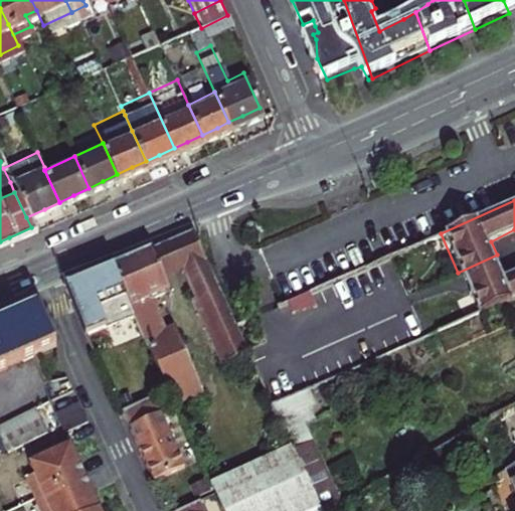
[(183,268),(224,361),(249,350),(243,337),(236,322),(195,229),(170,239),(183,268)]
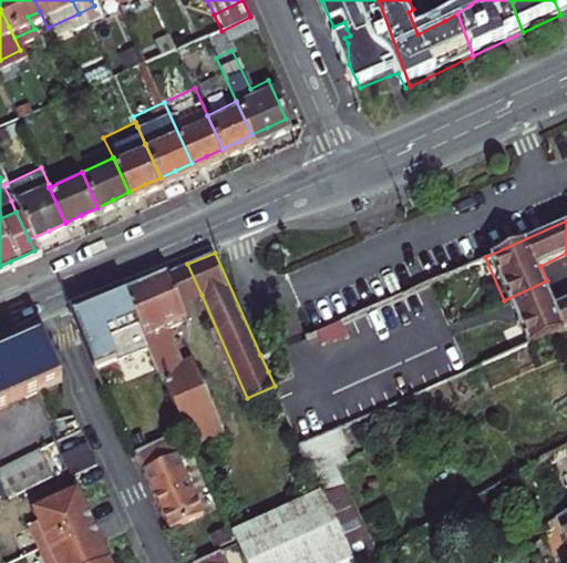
[(168,273),(181,305),(202,295),(187,264),(179,267),(168,273)]
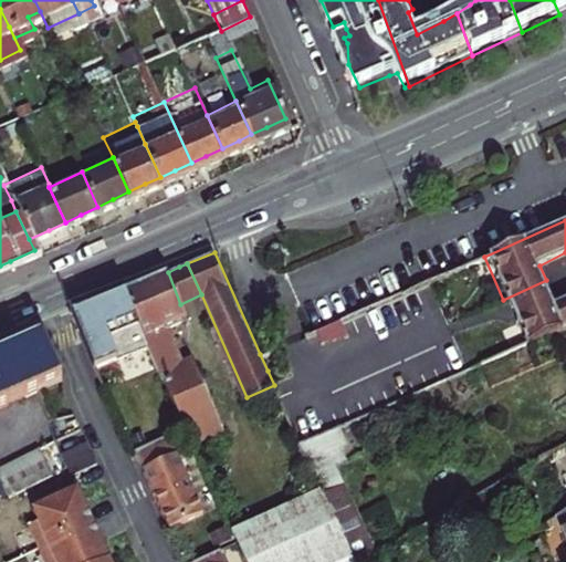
[(180,304),(168,272),(128,289),(147,330),(153,343),(158,356),(167,376),(187,423),(195,438),(222,426),(192,360),(181,364),(165,326),(186,316),(180,304)]
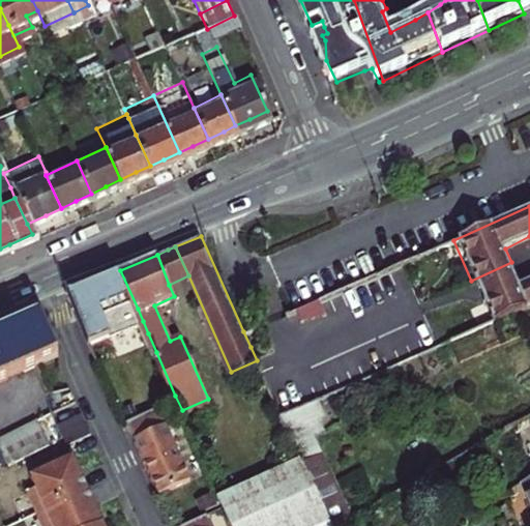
[(511,262),(471,281),(478,298),(520,281),(511,262)]
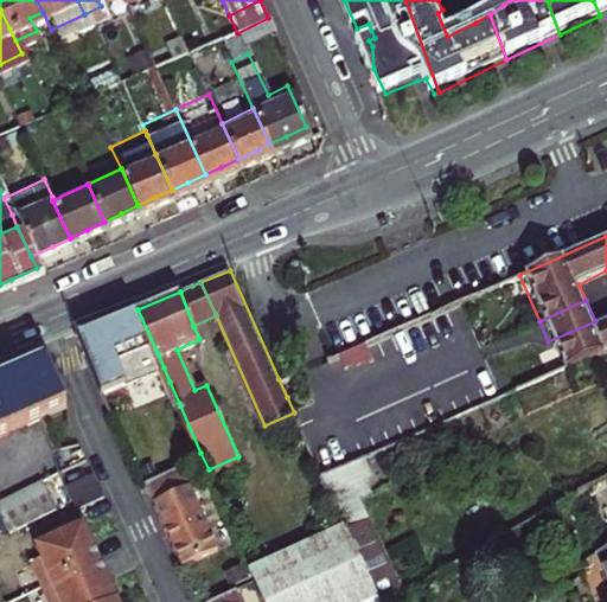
[(80,334),(104,394),(164,367),(158,353),(138,309),(110,320),(80,334)]
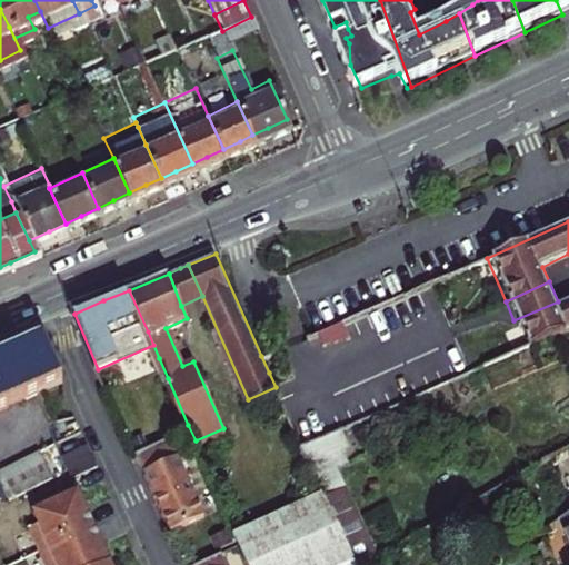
[(568,297),(558,301),(513,320),(525,347),(568,327),(568,297)]
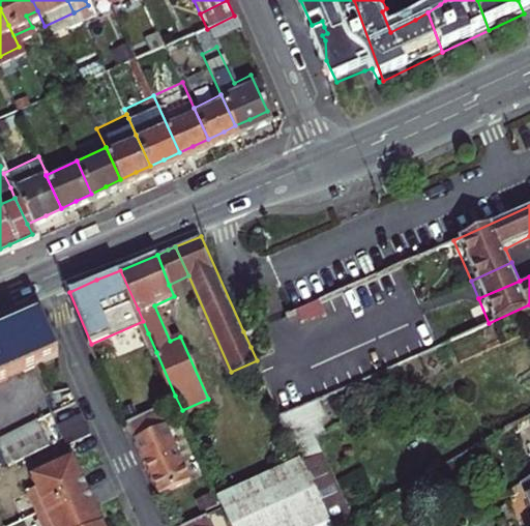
[(303,324),(328,314),(322,296),(296,308),(303,324)]
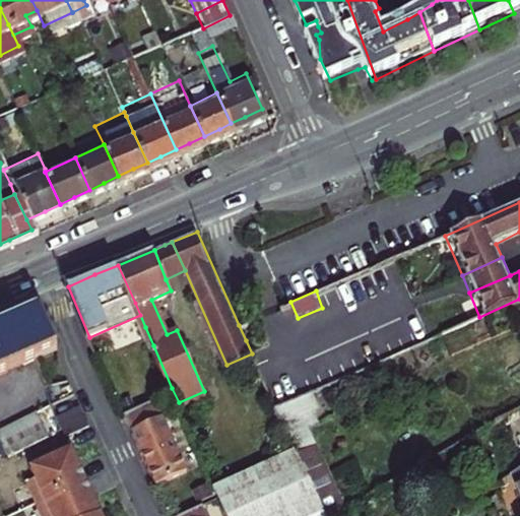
[(0,374),(56,350),(39,310),(0,326),(0,374)]
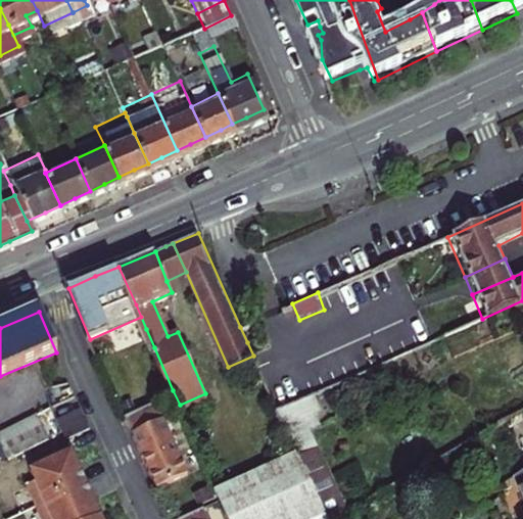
[(310,427),(322,421),(316,409),(322,407),(316,390),(277,408),(289,435),(310,427)]
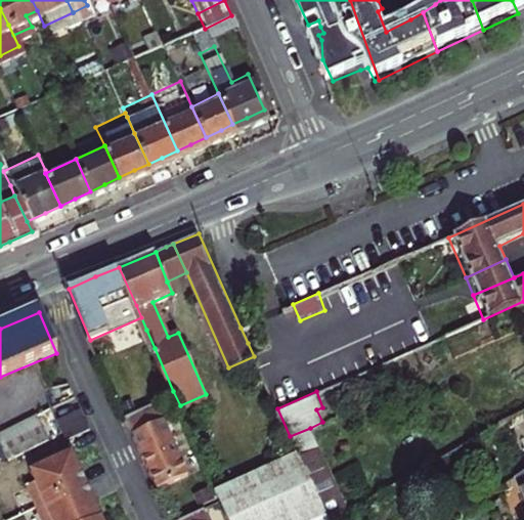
[(157,483),(190,470),(159,397),(138,405),(124,410),(140,447),(157,483)]
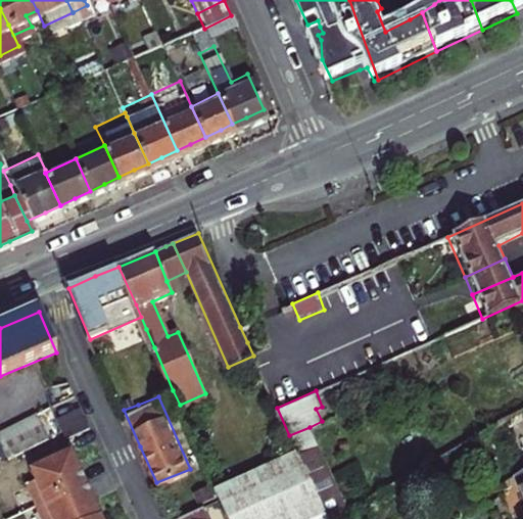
[(57,417),(62,428),(86,417),(81,406),(57,417)]
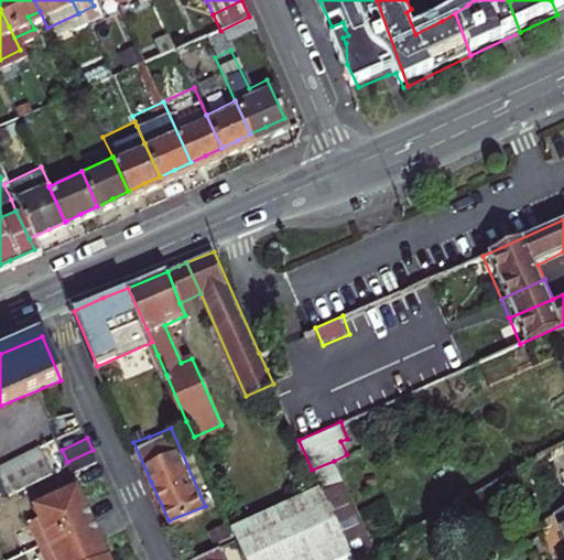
[(40,447),(0,466),(0,471),(13,495),(54,472),(40,447)]
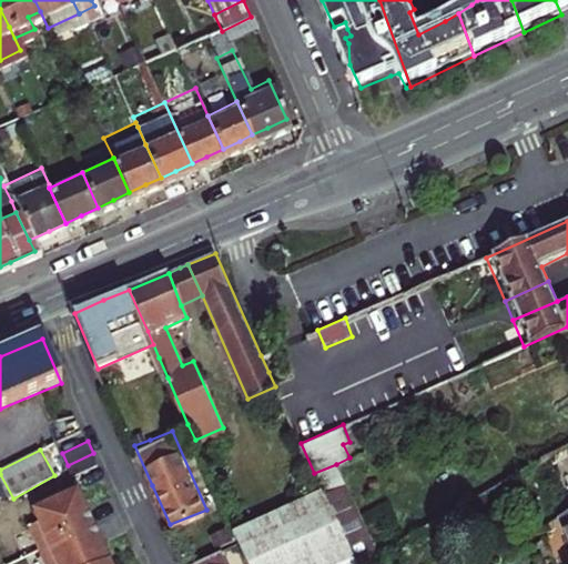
[(68,465),(73,477),(99,465),(93,453),(68,465)]
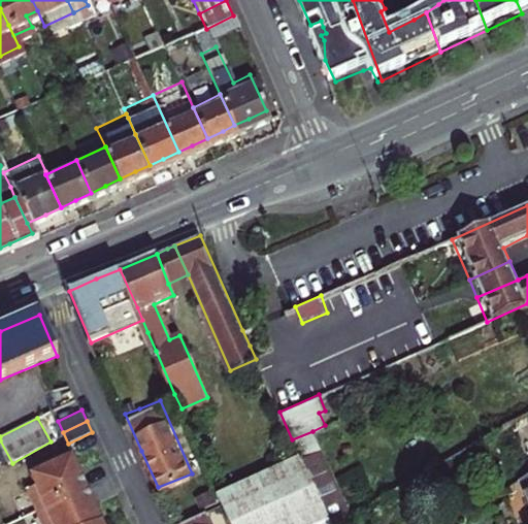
[(300,456),(330,523),(350,513),(312,431),(292,439),(300,456)]
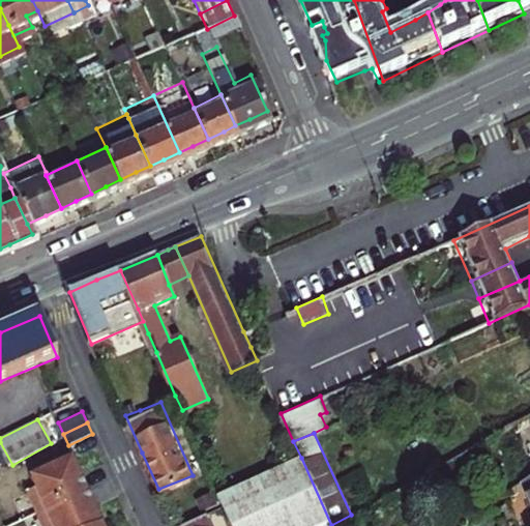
[(83,476),(74,455),(31,474),(36,487),(27,491),(36,512),(88,488),(83,476)]
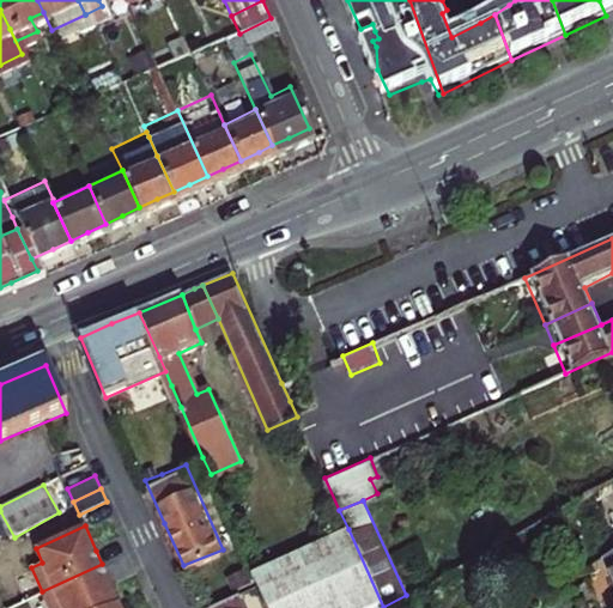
[(383,607),(349,529),(253,569),(269,607),(383,607)]
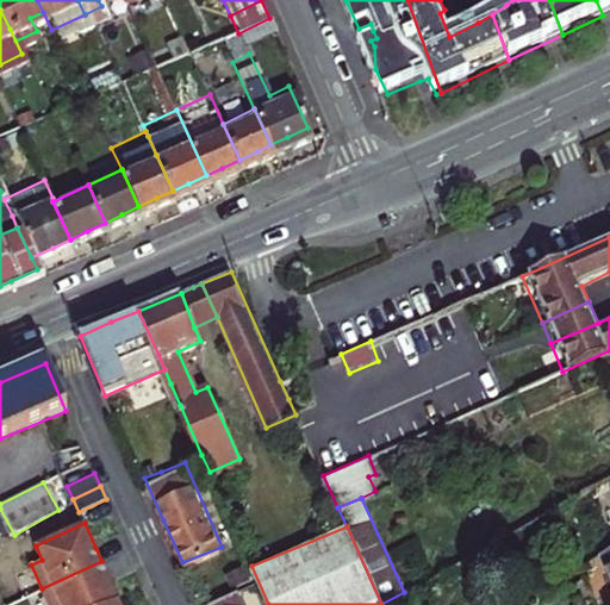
[(110,581),(101,561),(42,588),(49,604),(106,604),(118,599),(110,581)]
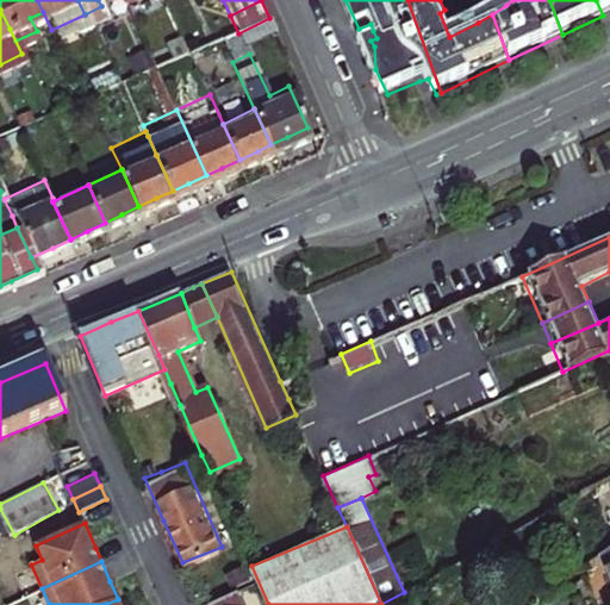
[(244,566),(226,574),(232,588),(250,580),(244,566)]
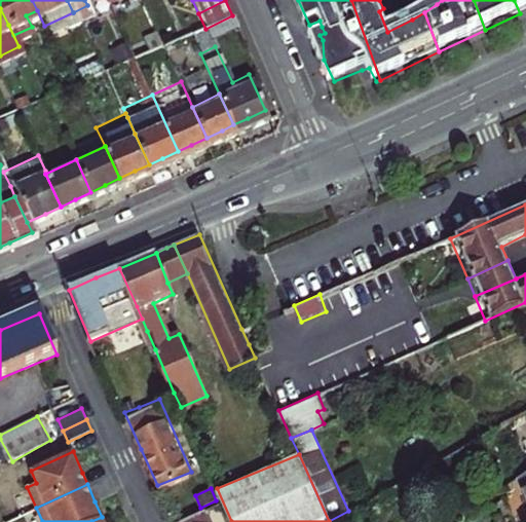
[(213,521),(208,509),(177,521),(213,521)]
